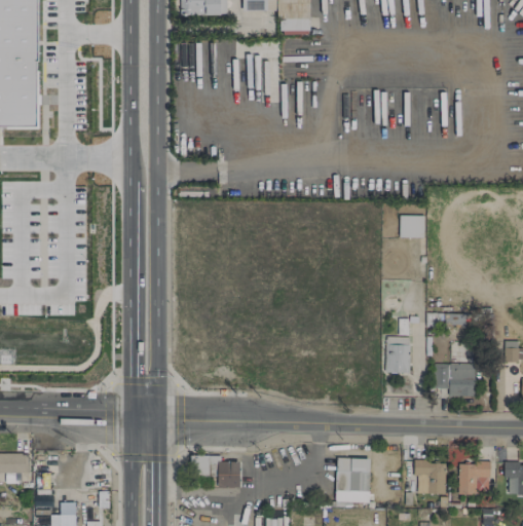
[(37,0),(0,0),(0,126),(37,125),(37,0)]
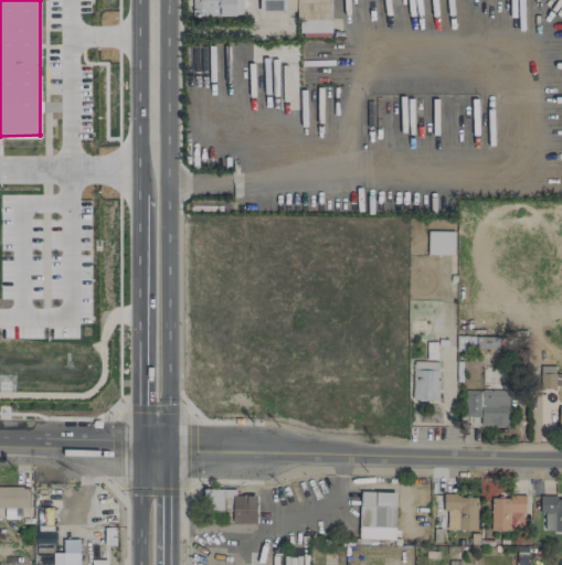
[(193,0),(194,17),(239,16),(237,0),(193,0)]
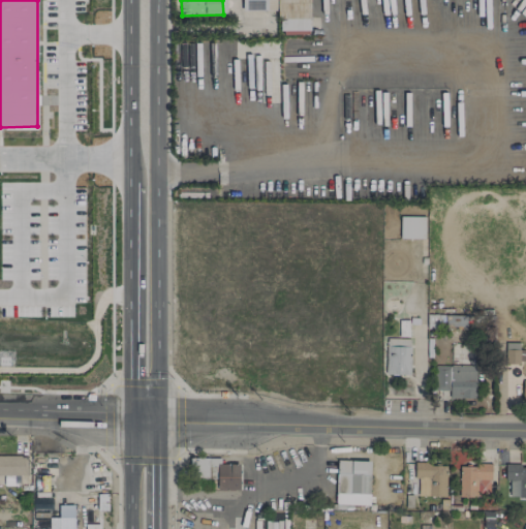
[(311,0),(247,0),(248,10),(280,10),(281,31),(312,30),(311,0)]
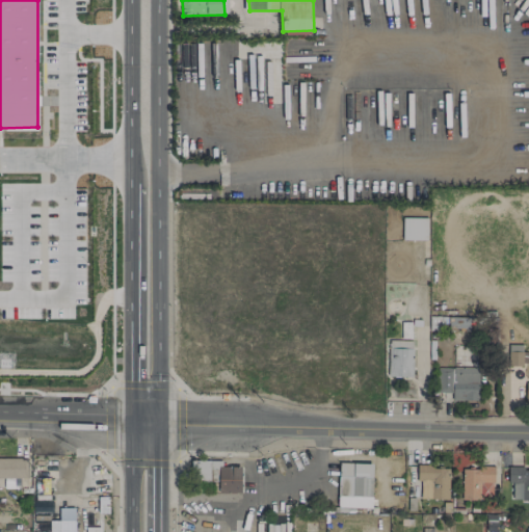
[(429,240),(429,217),(404,218),(405,240),(429,240)]
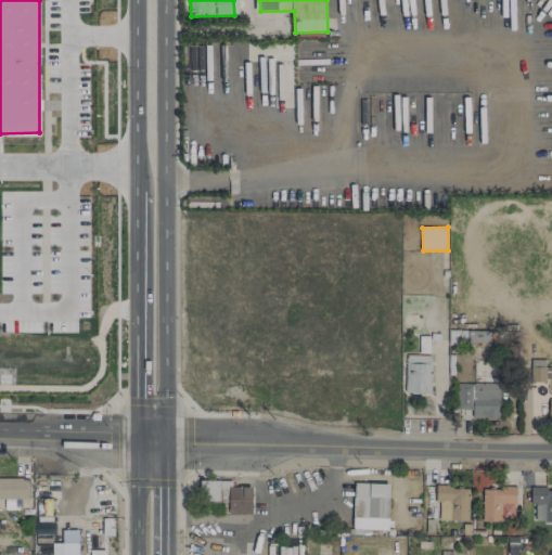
[(407,392),(433,394),(433,356),(408,356),(407,392)]
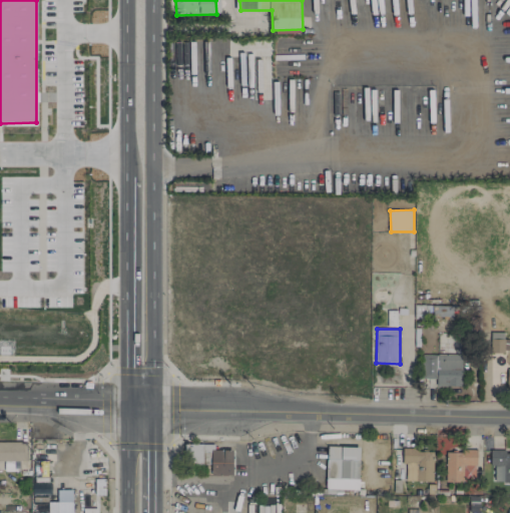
[(506,353),(505,332),(492,333),(493,353),(506,353)]
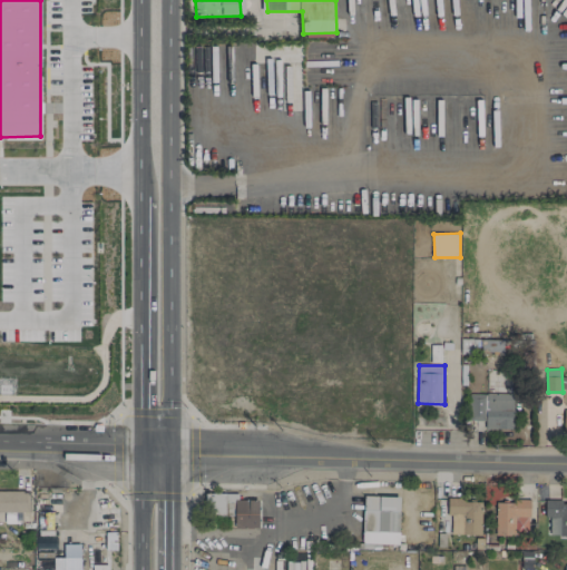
[(472,393),(471,420),(487,421),(487,429),(515,430),(516,394),(472,393)]
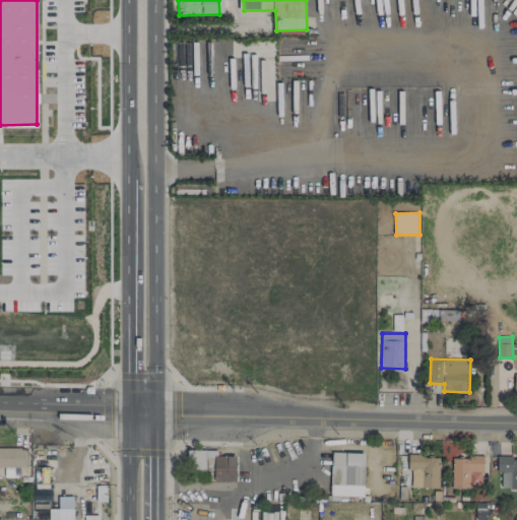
[(29,448),(0,448),(0,467),(6,467),(6,477),(21,477),(21,467),(29,467),(29,448)]
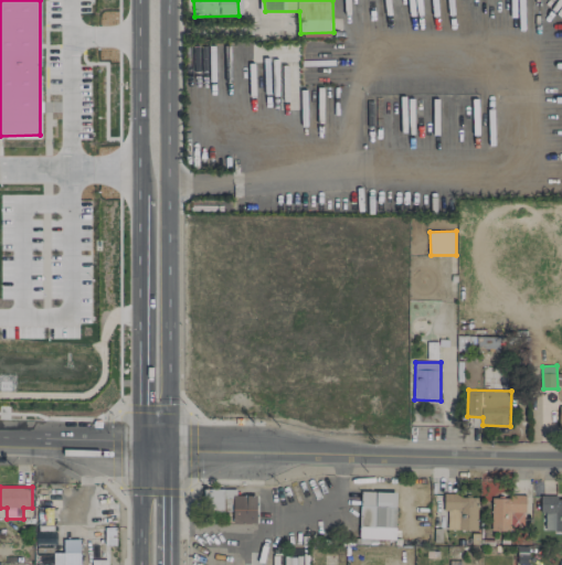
[(396,540),(399,492),(362,491),(361,539),(396,540)]
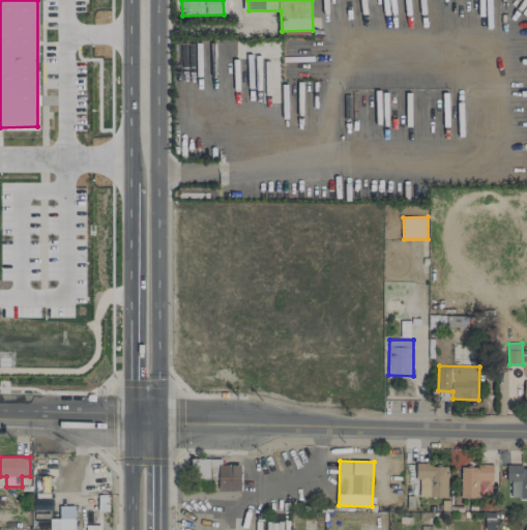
[(449,465),(419,465),(419,497),(449,498),(449,465)]
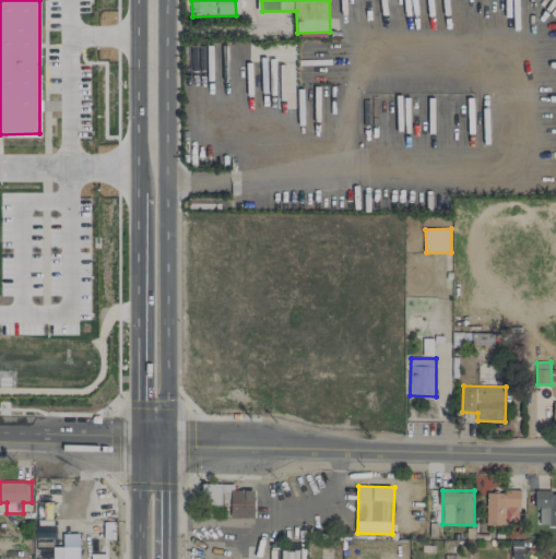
[(487,525),(520,525),(520,491),(487,491),(487,525)]
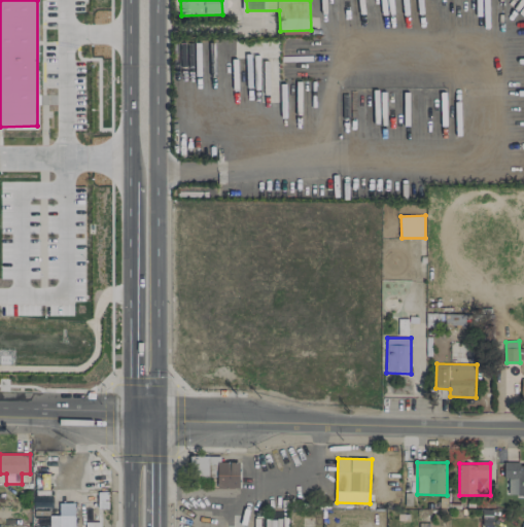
[(54,472),(38,472),(38,490),(54,490),(54,472)]
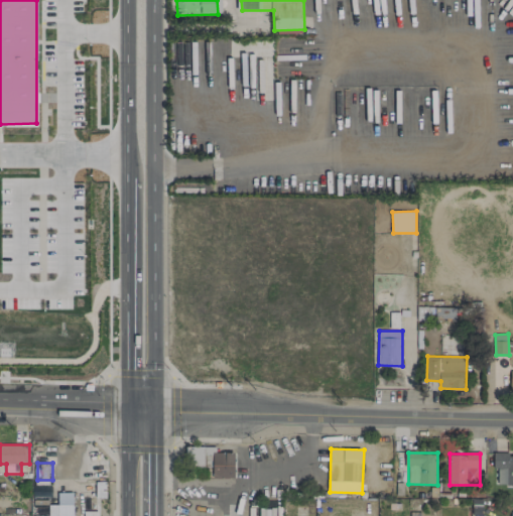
[(47,506),(48,488),(33,488),(33,505),(47,506)]
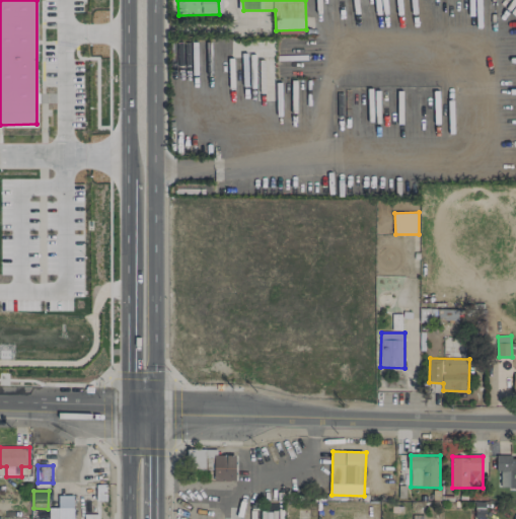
[(74,518),(75,496),(60,496),(60,508),(51,508),(50,518),(74,518)]
